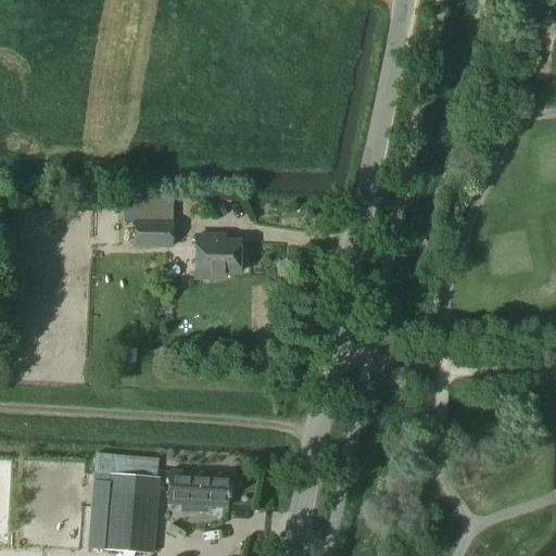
[(96,198),(96,214),(118,214),(118,199),(96,198)]
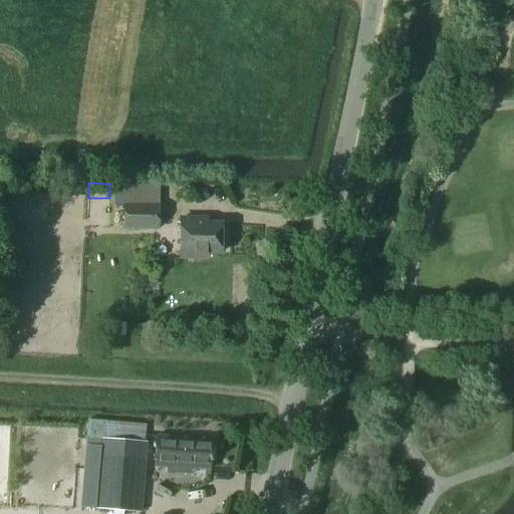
[(160,189),(122,189),(123,230),(160,230),(160,189)]
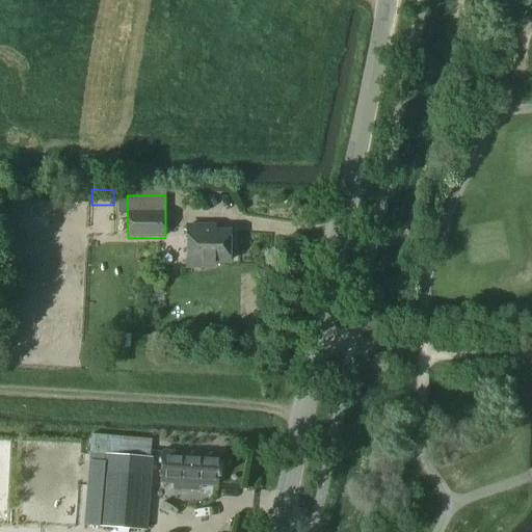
[(209,229),(187,229),(187,268),(213,268),(213,263),(229,263),(229,256),(236,251),(236,243),(229,239),(229,234),(209,234),(209,229)]
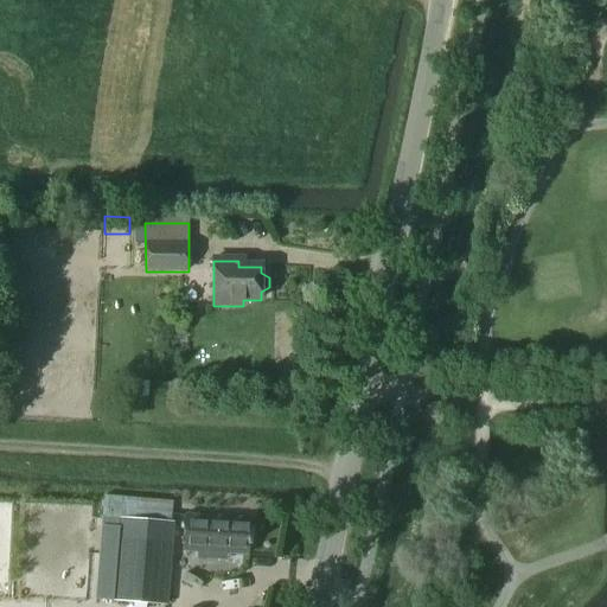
[(116,600),(165,604),(173,503),(104,497),(102,519),(122,521),(116,600)]
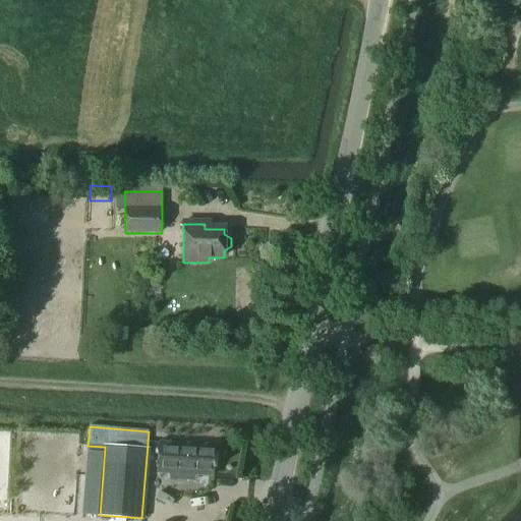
[(185,481),(186,475),(214,477),(215,447),(160,443),(158,473),(169,474),(169,480),(185,481)]
